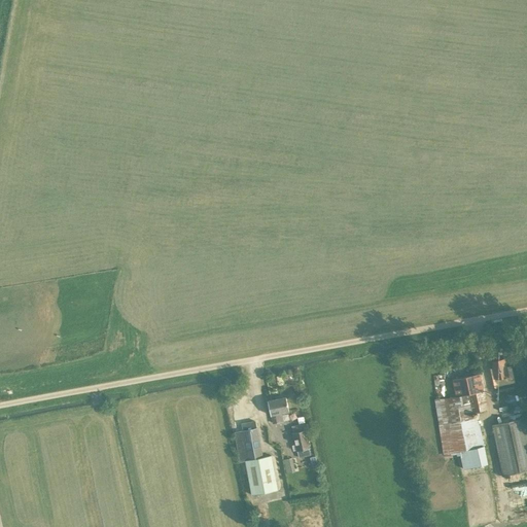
[(493,389),(499,388),(511,385),(504,359),(492,361),(494,374),(490,375),(493,389)]
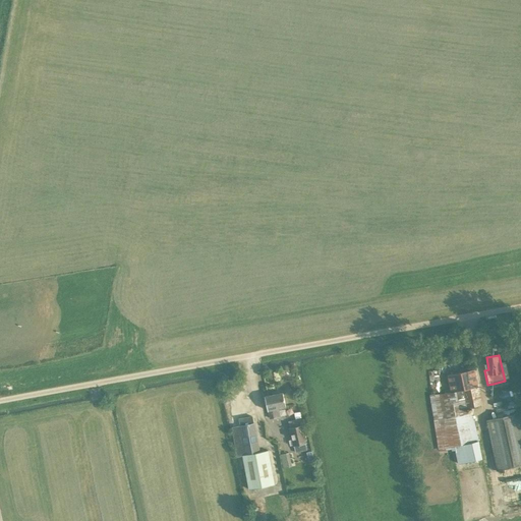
[(430,396),(440,450),(465,445),(467,460),(482,457),(480,442),(479,442),(474,421),(472,413),(469,414),(468,408),(481,405),(474,369),(449,375),(452,392),(430,396)]
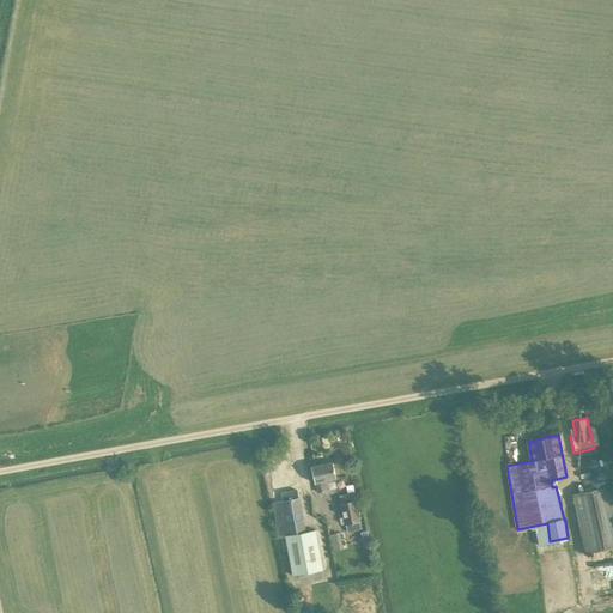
[(311,466),(315,484),(316,484),(317,493),(329,491),(328,481),(337,479),(333,462),(311,466)]
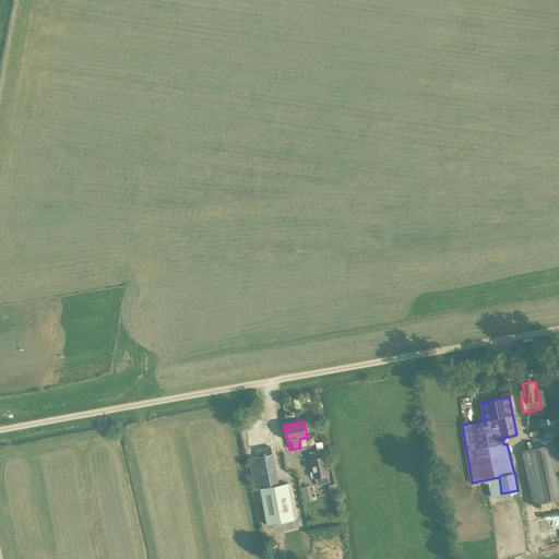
[(537,507),(558,500),(558,448),(558,442),(523,450),(537,507)]
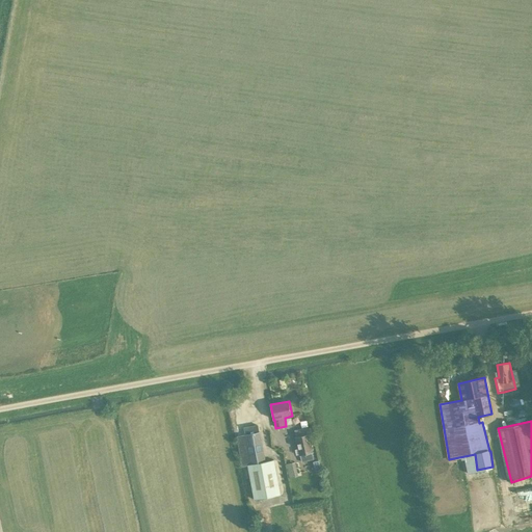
[(299,456),(299,455),(301,462),(314,459),(313,453),(313,452),(310,434),(308,434),(307,428),(295,431),(296,437),(295,437),(299,456)]
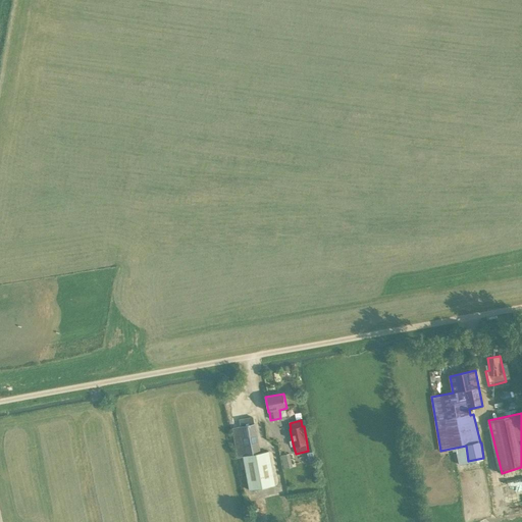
[(241,426),(232,428),(238,457),(243,456),(250,490),(275,485),(268,452),(260,453),(254,424),(241,426)]
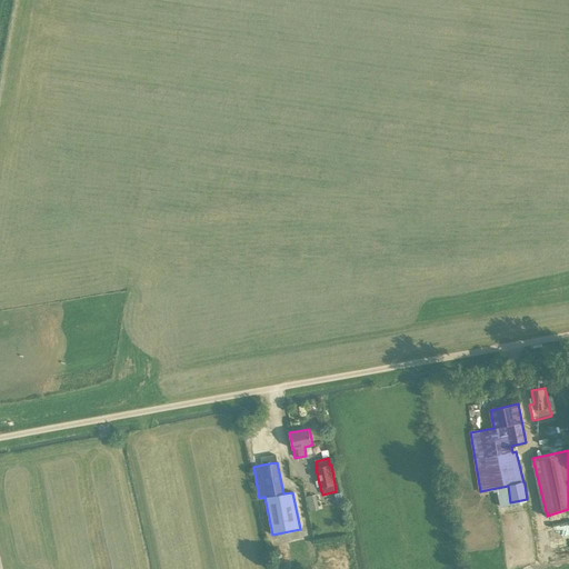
[(315,493),(308,495),(311,510),(318,509),(315,493)]
